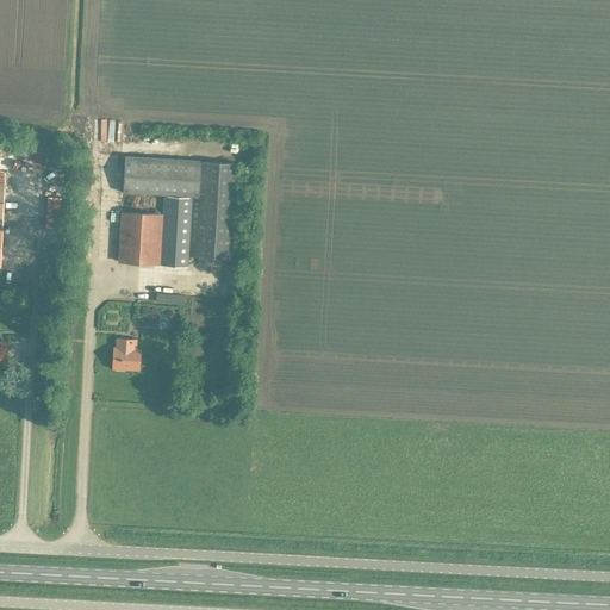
[(106,135),(106,117),(95,117),(97,135),(106,135)]
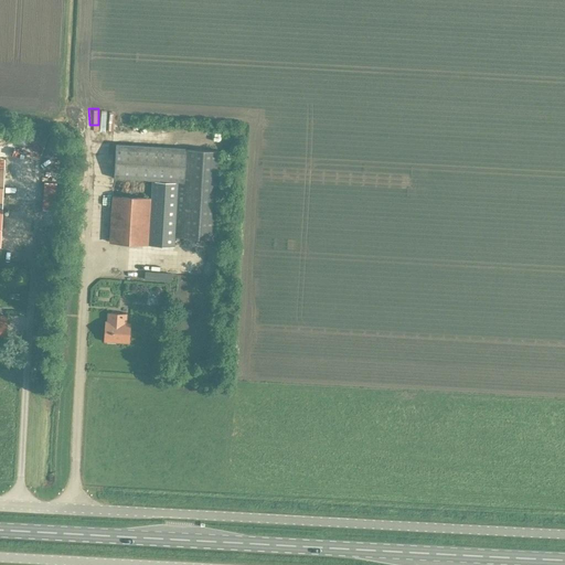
[(184,182),(185,149),(116,145),(114,178),(152,180),(178,182),(184,182)]
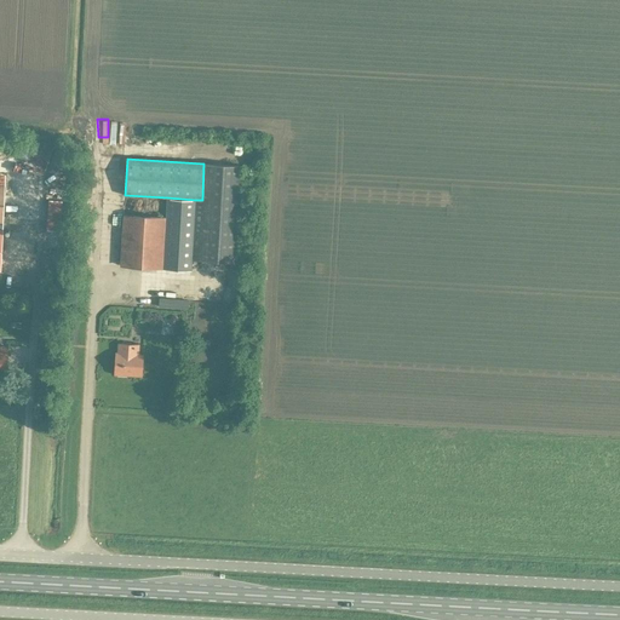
[(202,200),(195,200),(191,260),(236,263),(241,166),(204,164),(202,200)]
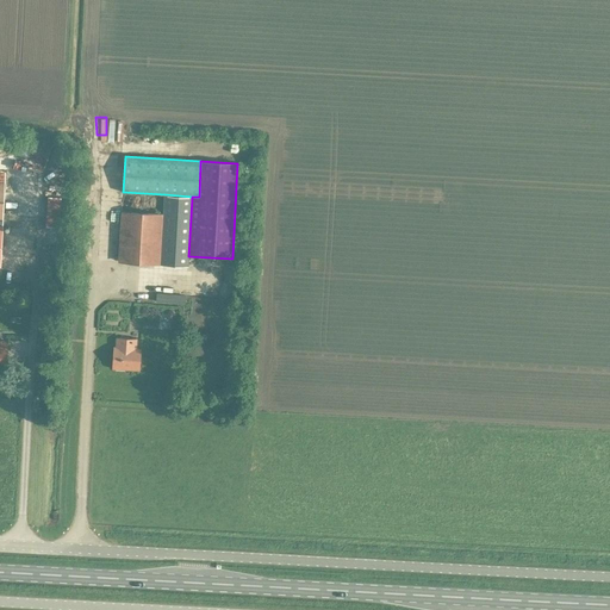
[(37,191),(36,221),(48,221),(48,191),(37,191)]
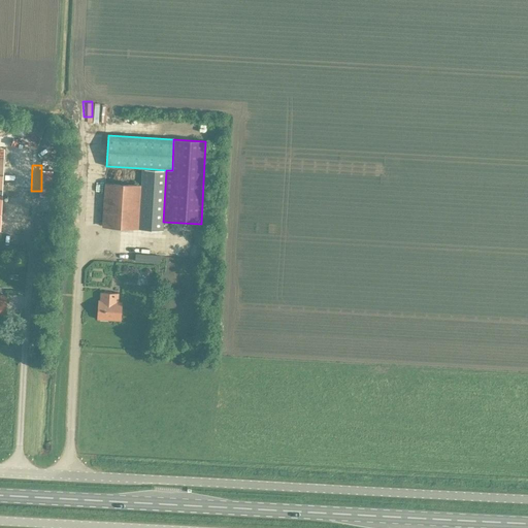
[(137,227),(138,227),(138,228),(162,230),(163,222),(166,170),(142,168),(141,186),(140,186),(137,227)]
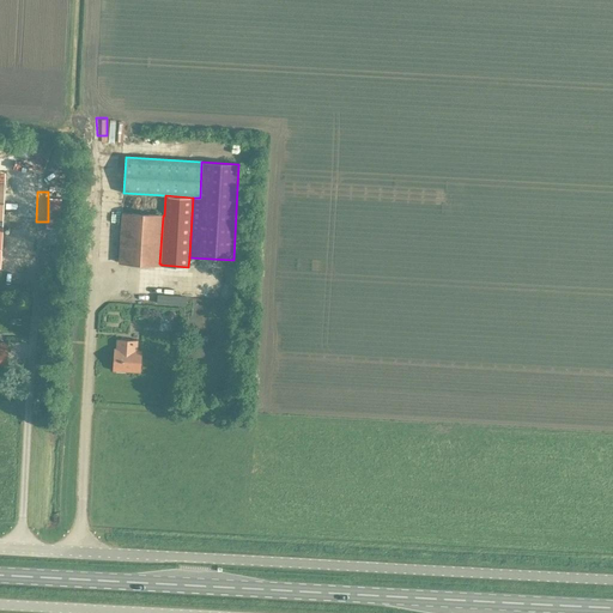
[(159,265),(159,263),(163,216),(122,213),(119,262),(159,265)]
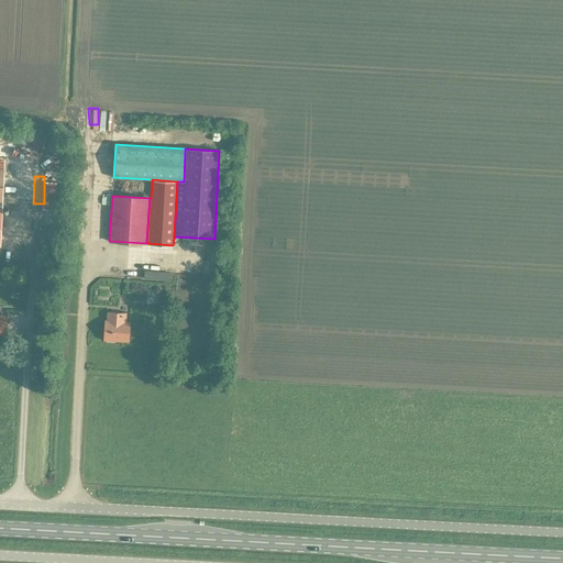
[(36,247),(50,249),(51,233),(37,233),(36,247)]
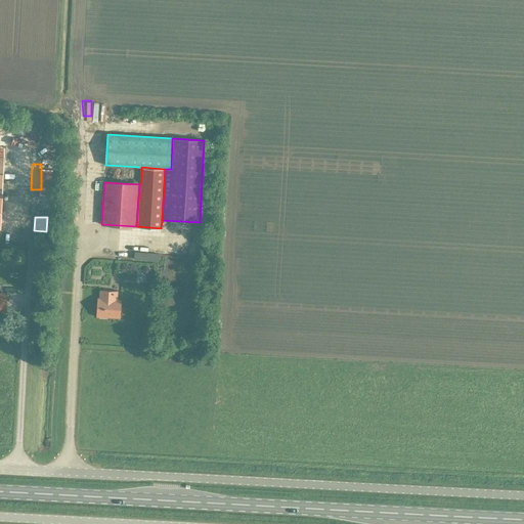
[(160,261),(160,254),(135,253),(135,260),(160,261)]
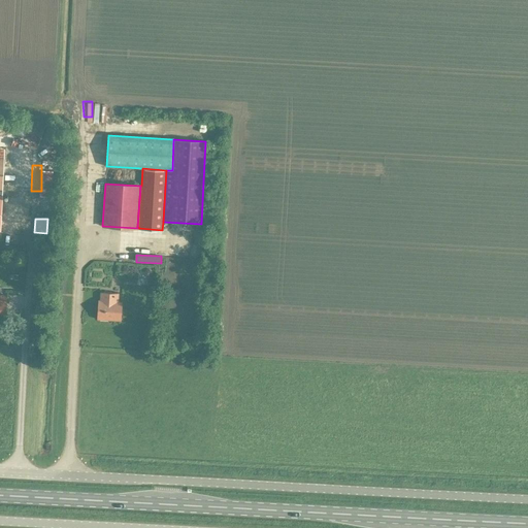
[(121,321),(122,301),(118,301),(119,294),(100,292),(100,300),(98,300),(97,319),(121,321)]
